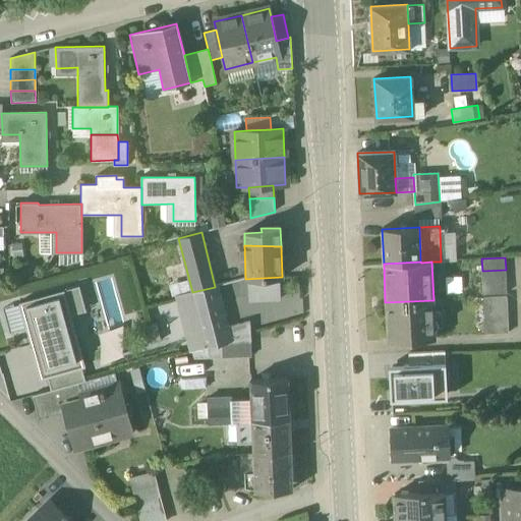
[(506,270),(482,271),(482,283),(506,282),(506,270)]
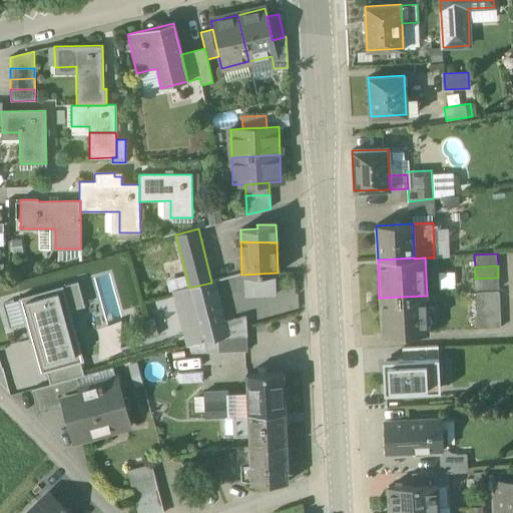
[(498,278),(475,279),(476,291),(499,290),(498,278)]
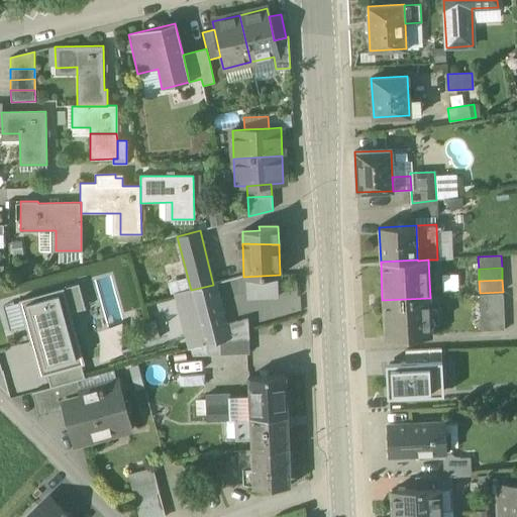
[(65,289),(71,311),(87,307),(81,284),(65,289)]
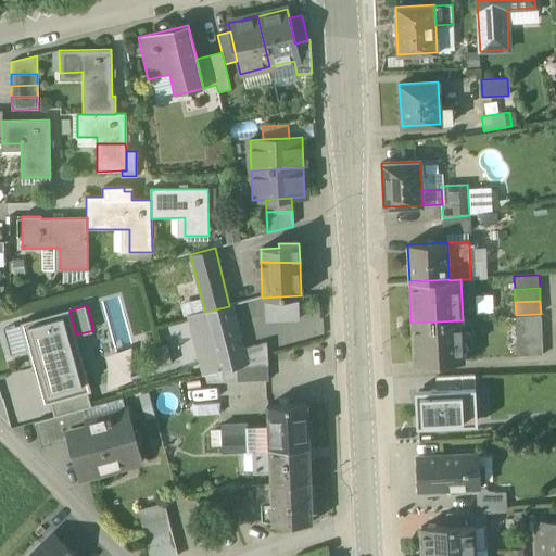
[(229,306),(205,312),(213,342),(220,371),(244,365),(241,352),(229,306)]
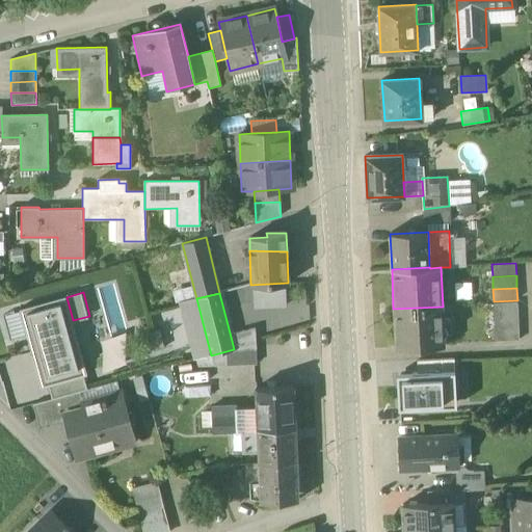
[(67,297),(21,309),(42,388),(49,386),(83,376),(87,375),(73,320),(67,297)]
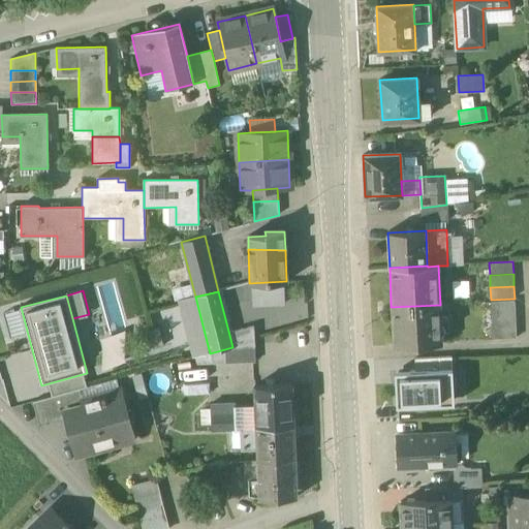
[(195,297),(179,300),(187,330),(203,325),(195,297)]
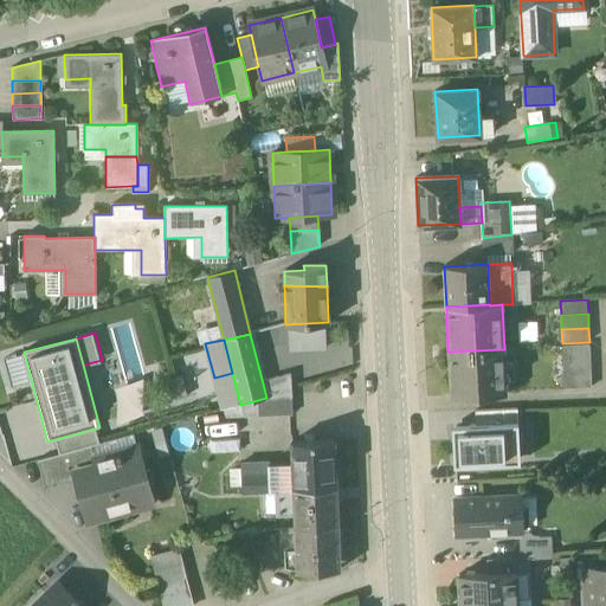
[(590,346),(562,347),(562,361),(590,360),(590,346)]
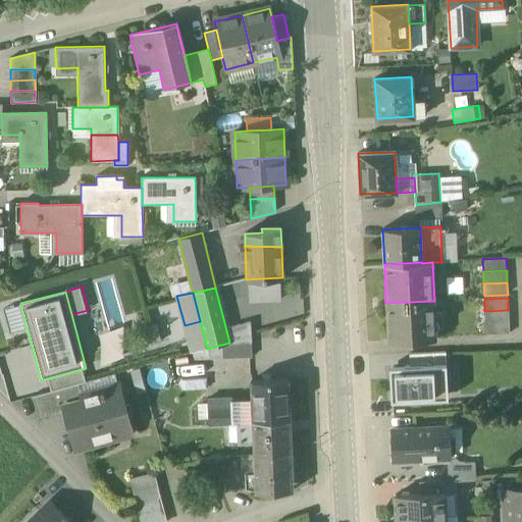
[(434,301),(385,303),(387,342),(436,340),(434,301)]
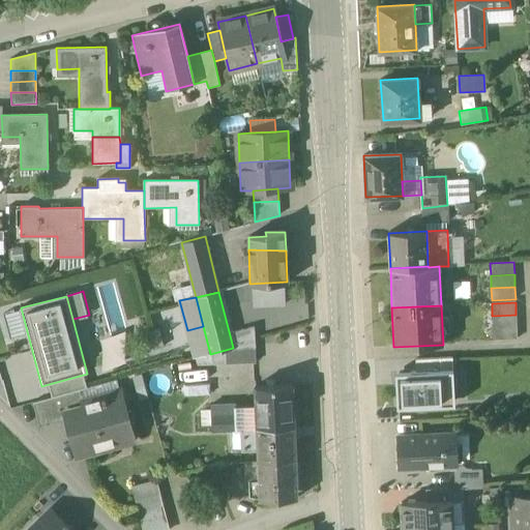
[(516,315),(492,316),(493,328),(517,327),(516,315)]
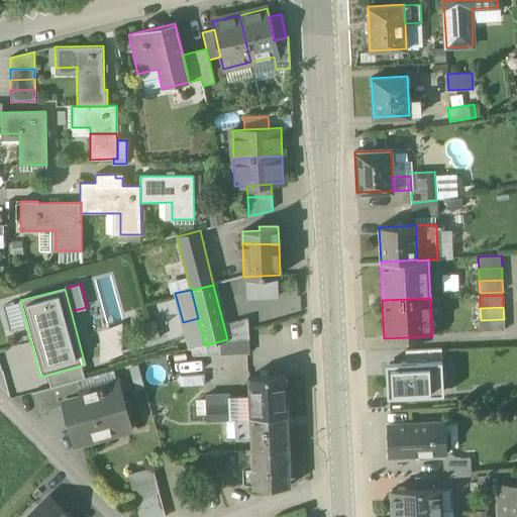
[(183,322),(181,322),(183,331),(185,331),(190,349),(205,345),(198,318),(183,322)]
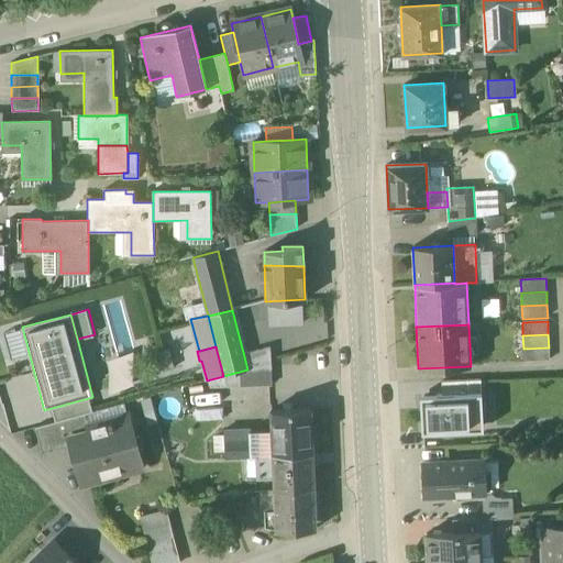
[(549,348),(523,349),(525,362),(550,360),(549,348)]
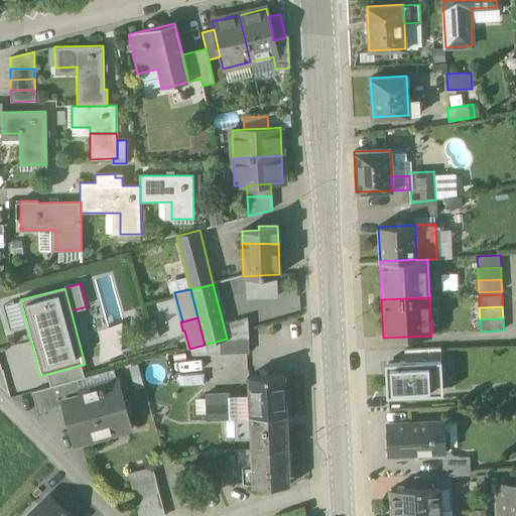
[(246,320),(224,327),(227,339),(246,333),(246,320)]
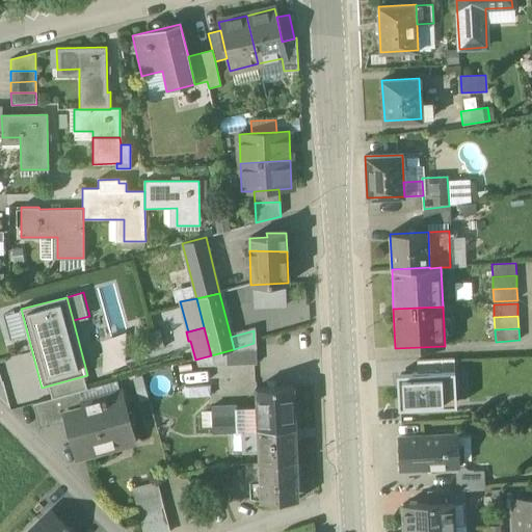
[(234,349),(211,355),(214,365),(255,364),(254,343),(234,349)]
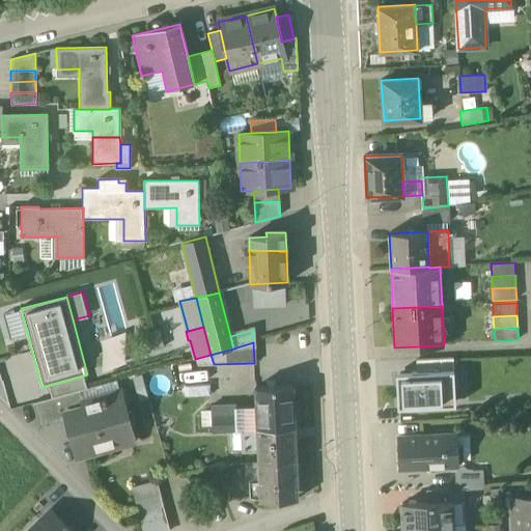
[(453,359),(416,360),(417,372),(453,370),(453,359)]
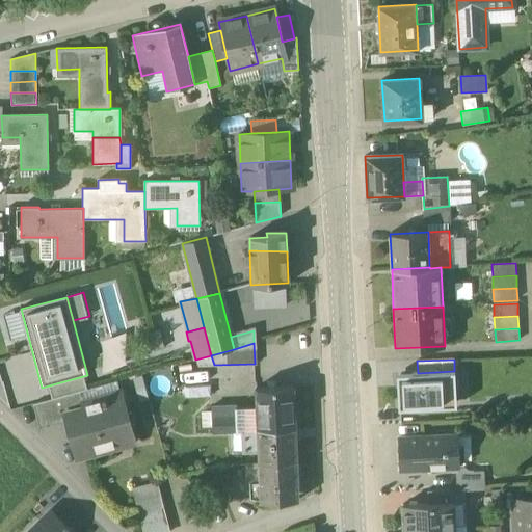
[(411,373),(397,374),(397,389),(398,409),(448,406),(456,406),(456,392),(454,371),(418,373),(411,373)]
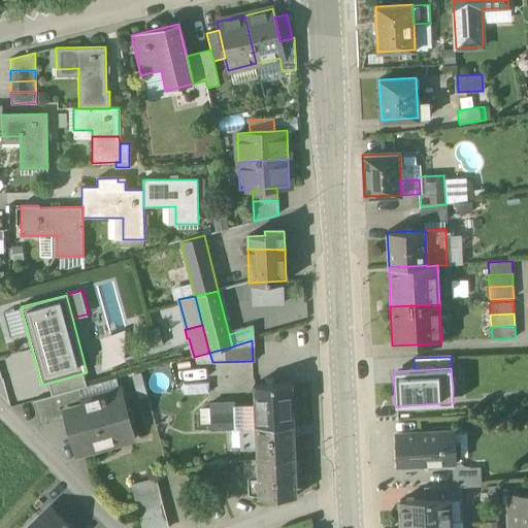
[(83,373),(48,383),(52,396),(79,388),(87,387),(83,373)]
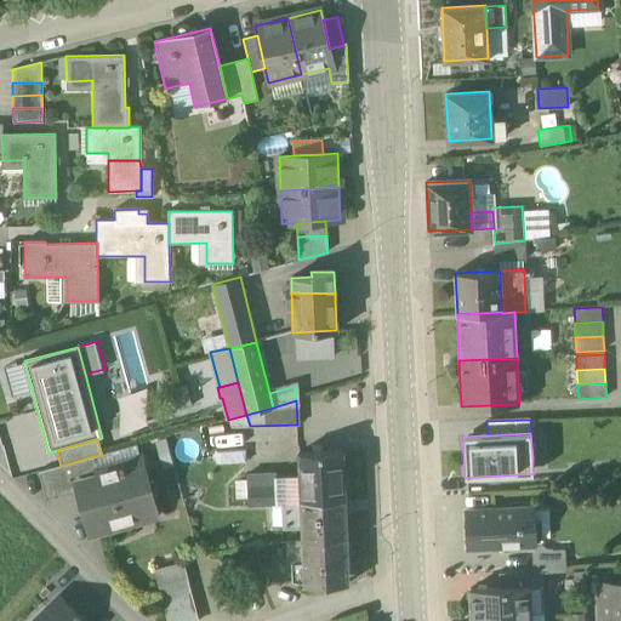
[(102,455),(93,456),(100,479),(120,472),(118,465),(140,459),(136,445),(102,455)]
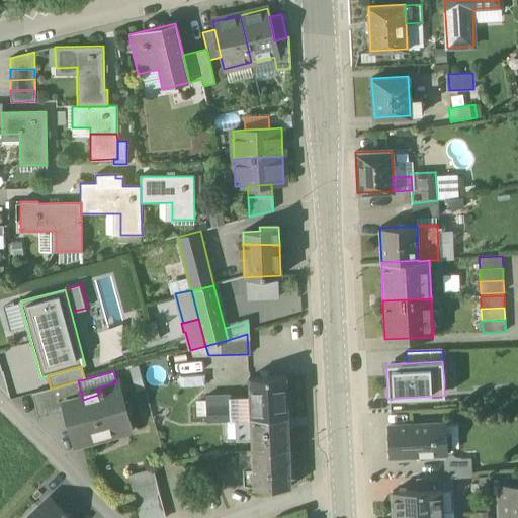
[(286,376),(249,378),(250,403),(251,418),(287,416),(286,376)]
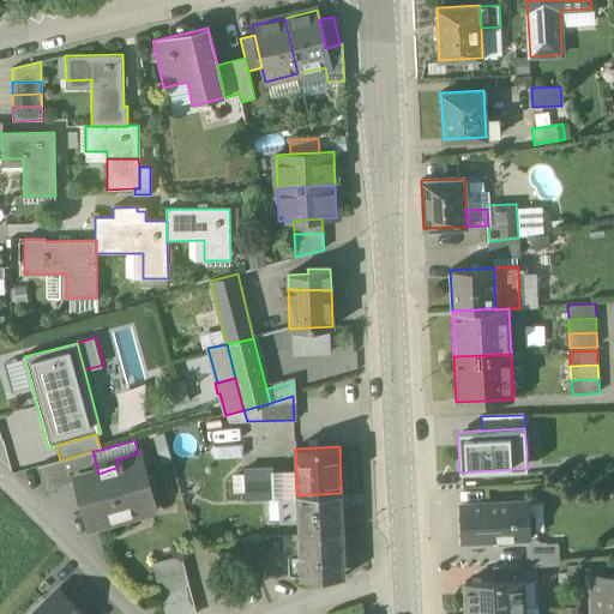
[(60,461),(38,467),(46,494),(79,485),(77,479),(98,474),(92,451),(60,461)]
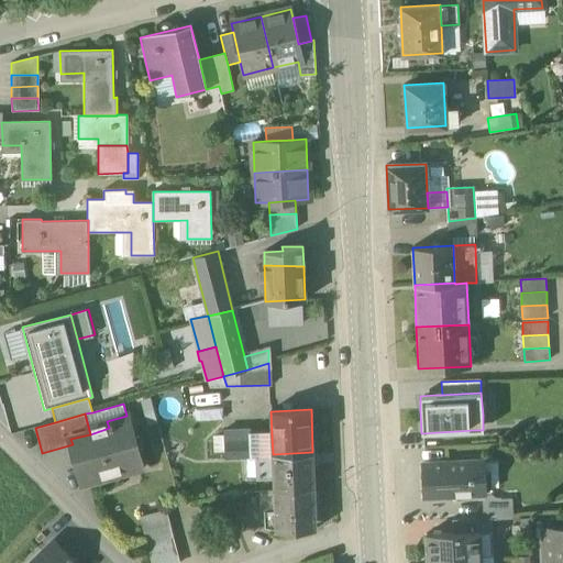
[(90,434),(70,439),(73,444),(83,484),(113,476),(111,466),(140,459),(129,423),(127,416),(107,421),(109,428),(90,434)]
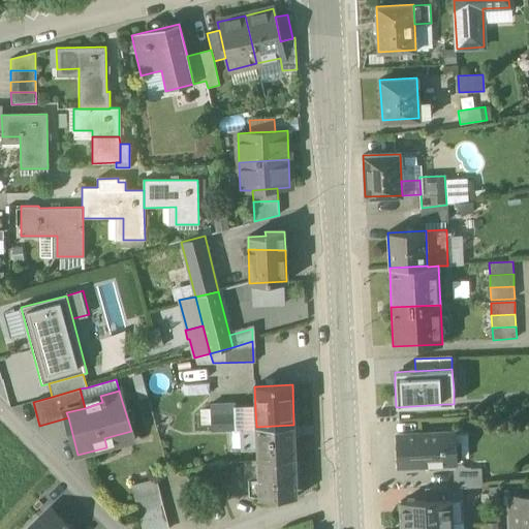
[(235,403),(210,405),(212,429),(236,427),(236,412),(235,403)]
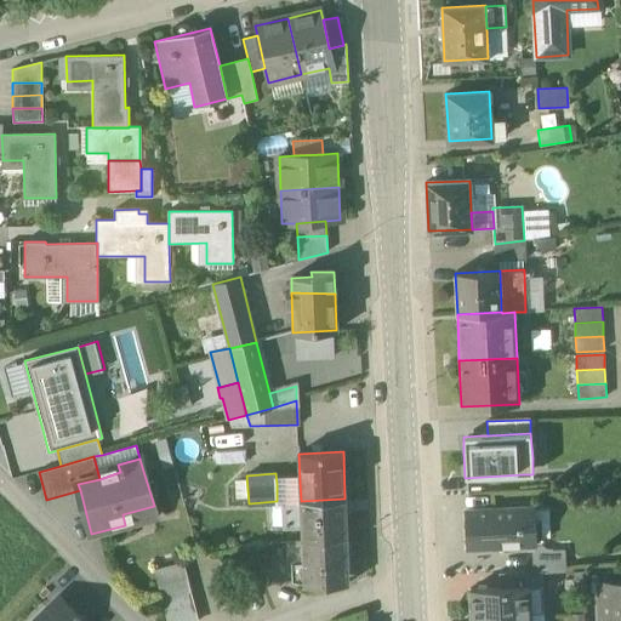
[(300,483),(277,484),(277,501),(284,501),(301,501),(300,483)]
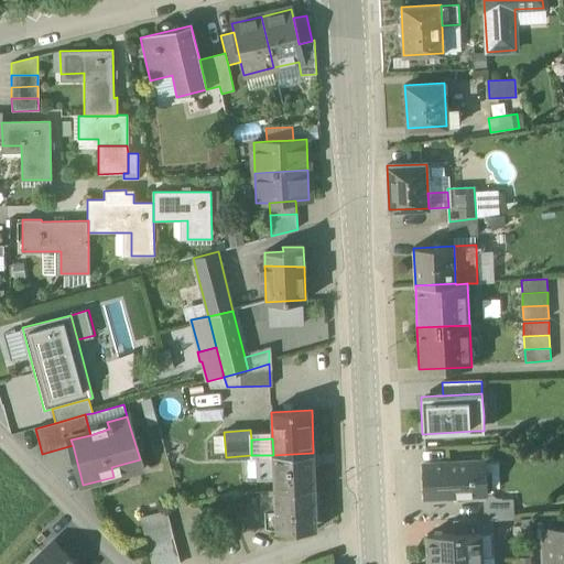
[(313,453),(273,455),(274,478),(274,490),(314,489),(313,453)]
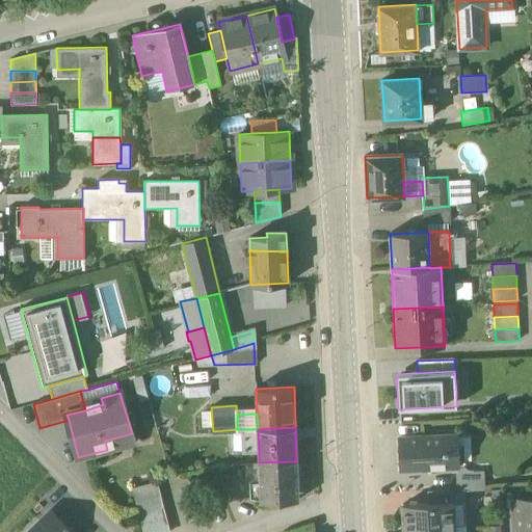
[(258,429),(243,429),(244,452),(259,451),(258,429)]
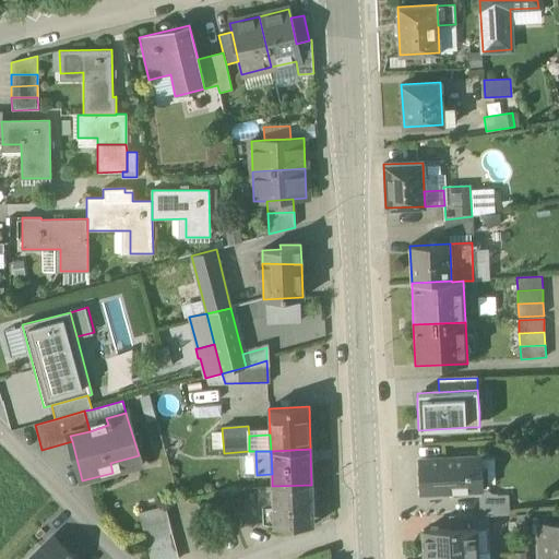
[(484,485),(483,461),(482,458),(419,461),(420,494),(484,490),(484,485)]
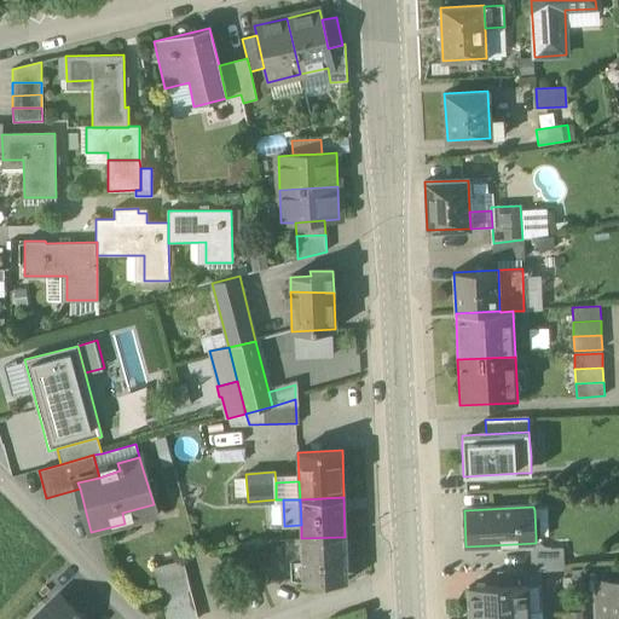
[(548,509),(534,510),(536,537),(549,536),(548,509)]
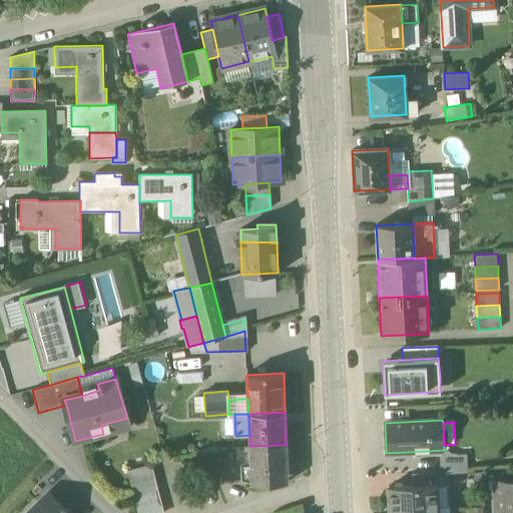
[(249,446),(250,465),(240,465),(241,480),(251,481),(251,483),(288,482),(286,445),(249,446)]
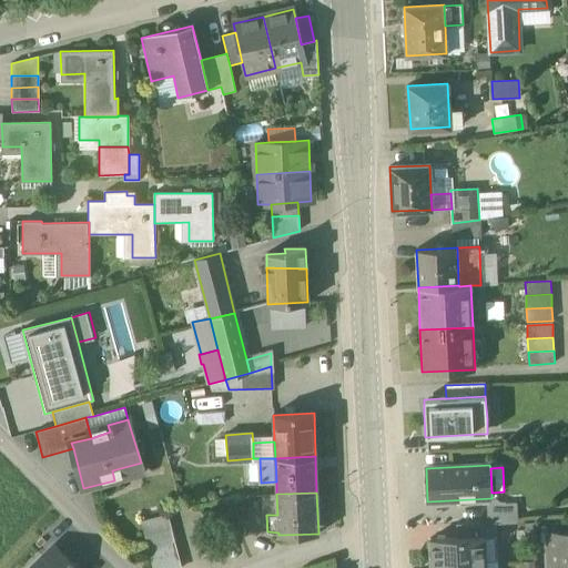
[(516,504),(489,505),(489,523),(496,523),(516,521),(516,504)]
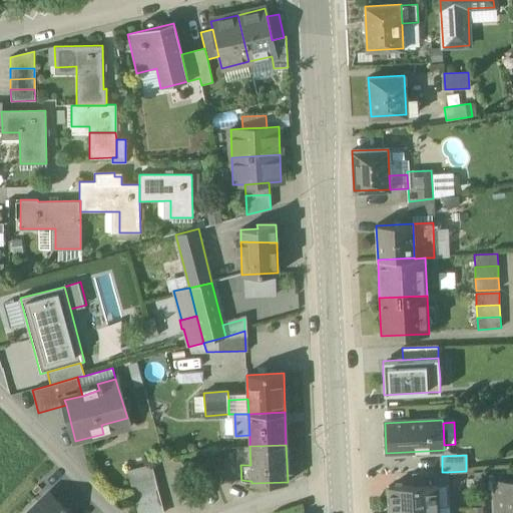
[(161,512),(149,465),(128,470),(138,512),(161,512)]
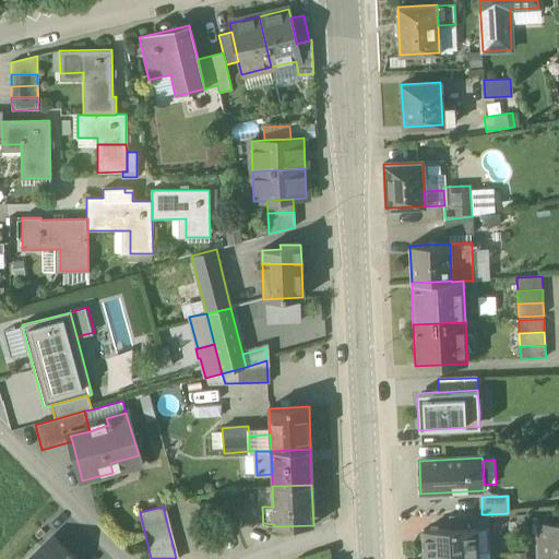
[(482,514),(449,516),(450,530),(475,527),(476,530),(489,528),(488,514),(482,514)]
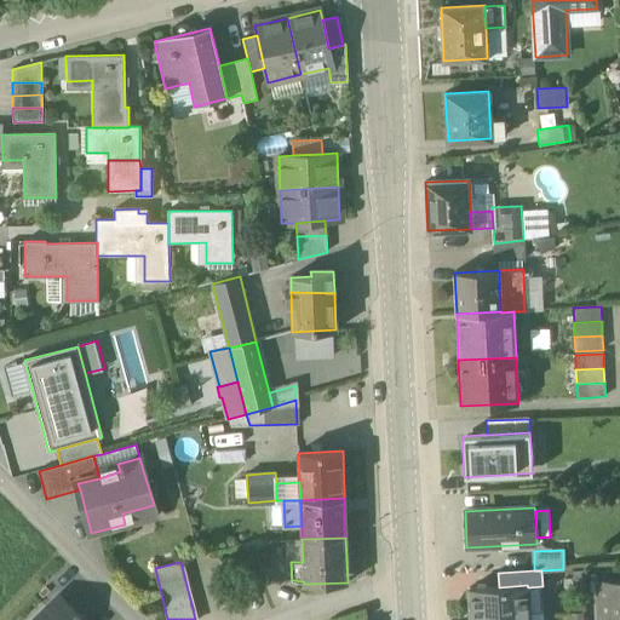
[(619,619),(619,579),(618,579),(615,583),(603,583),(603,587),(601,590),(601,619),(619,619)]
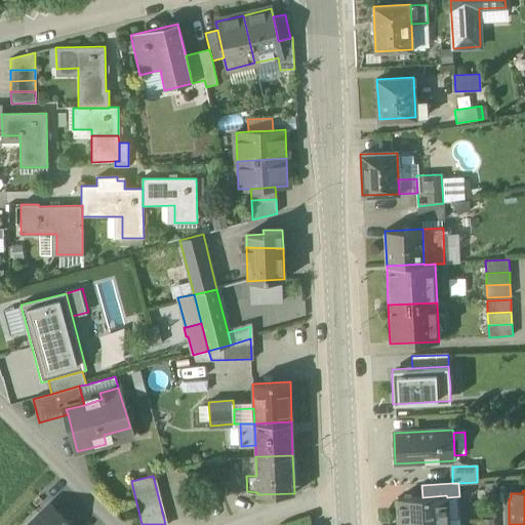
[(446,495),(422,497),(397,498),(399,522),(448,519),(447,497),(446,495)]
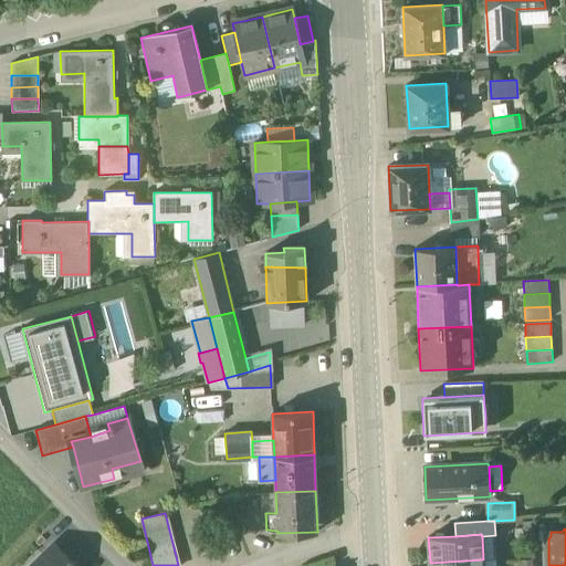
[(75,565),(54,544),(31,565),(75,565)]
